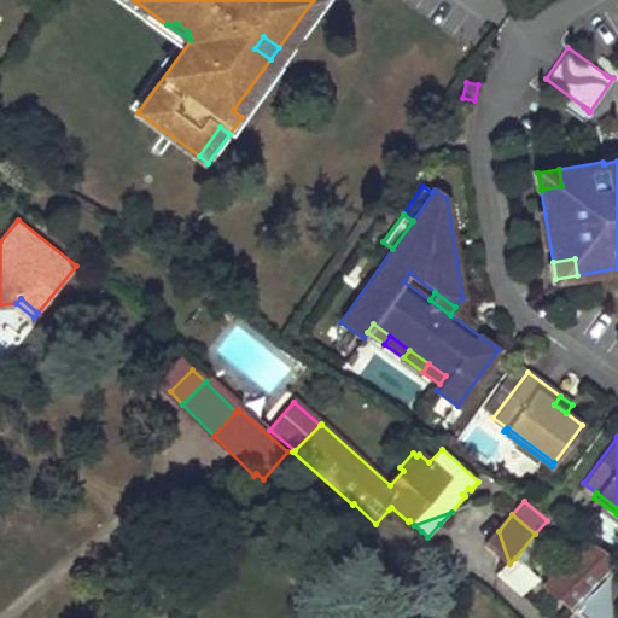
[(617,561),(588,541),(541,586),(571,612),(617,565),(617,561)]
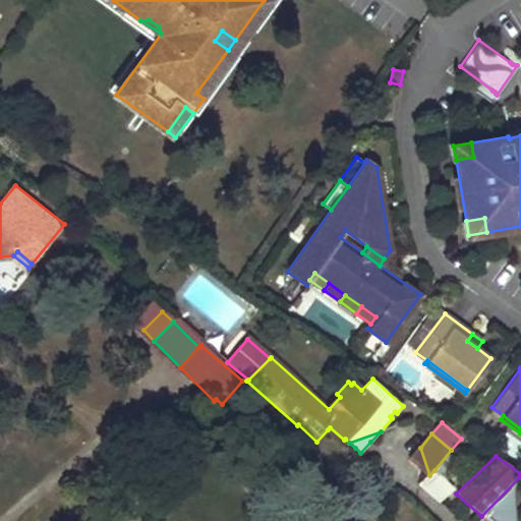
[(454,489),(435,470),(429,475),(420,486),(439,503),(454,489)]
